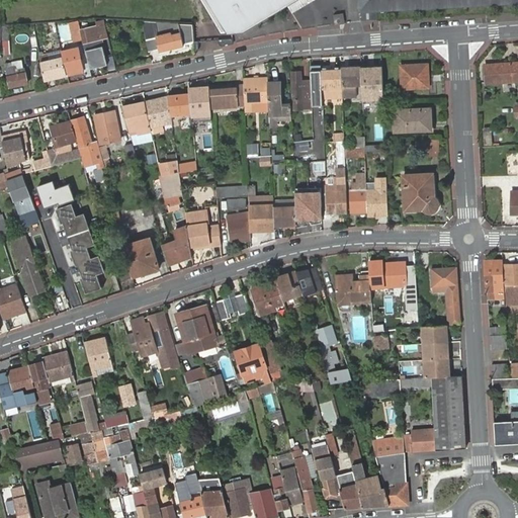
[(204,0),(220,31),(244,29),(285,4),(290,11),(309,0),(204,0)]
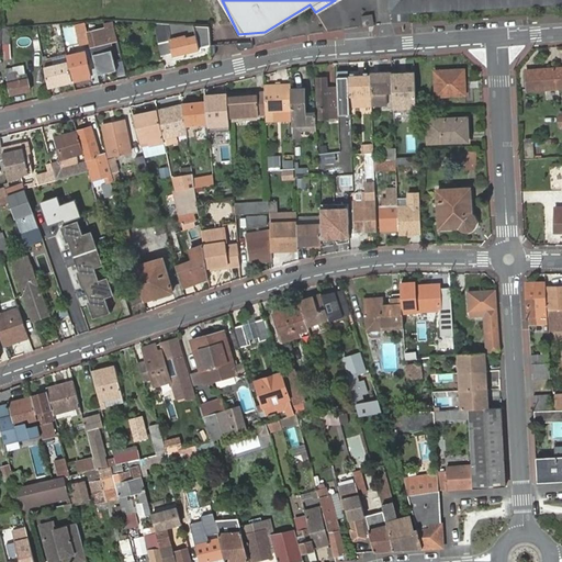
[(561,0),(390,0),(392,13),(561,2),(561,0)]
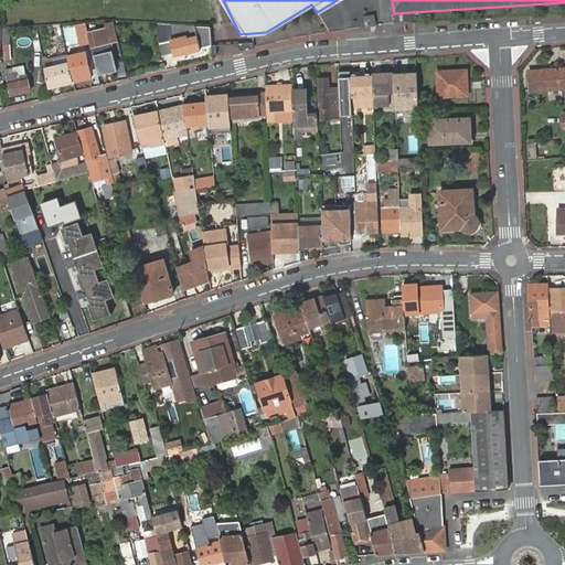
[(374,16),(364,17),(364,25),(374,24),(374,16)]
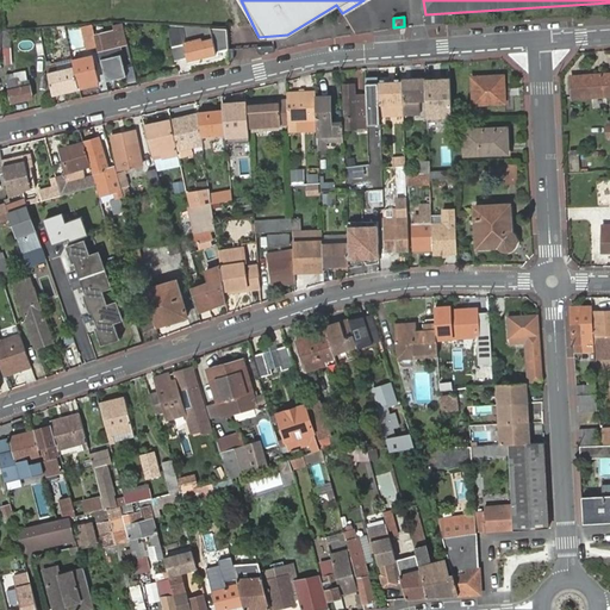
[(99,45),(94,23),(85,26),(88,48),(99,45)]
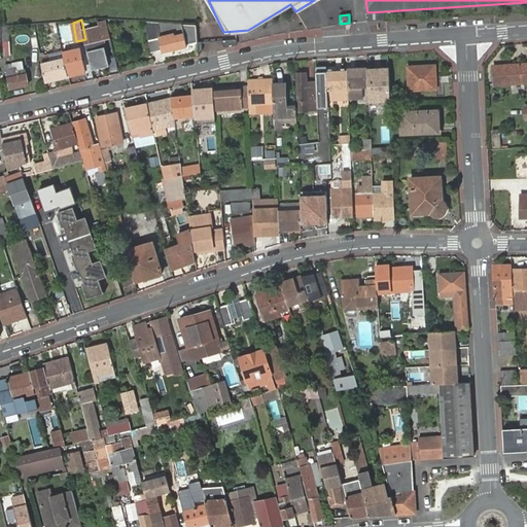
[(108,30),(106,22),(99,23),(100,28),(84,31),(94,69),(109,65),(103,37),(110,36),(108,30)]
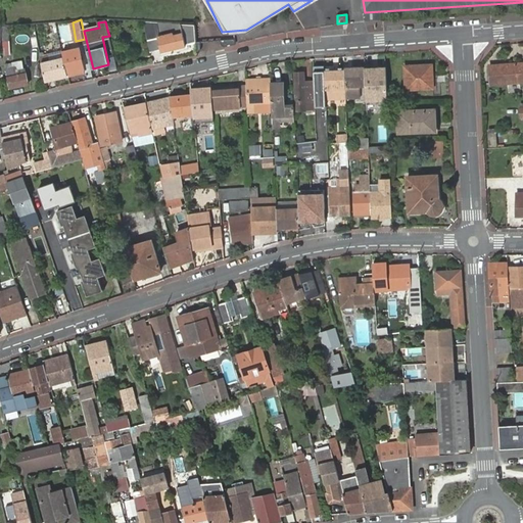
[(196,43),(196,41),(194,26),(170,25),(158,28),(157,24),(157,21),(143,21),(147,41),(156,39),(159,50),(159,53),(184,47),(184,45),(196,43)]
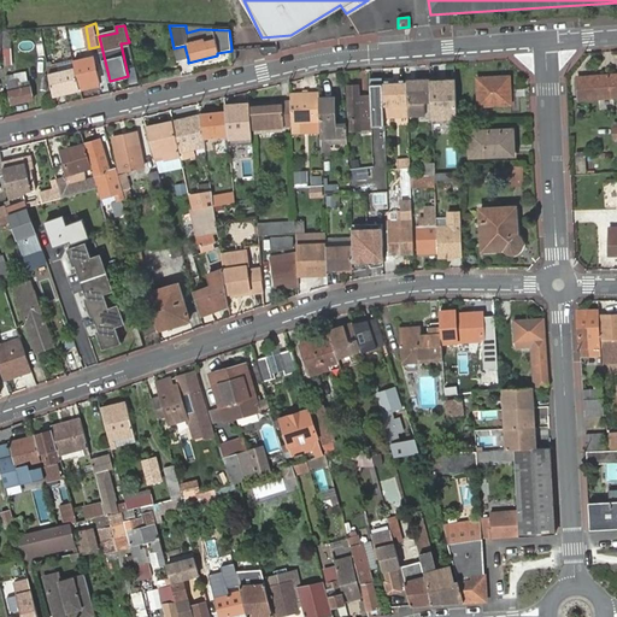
[(177,62),(188,59),(184,46),(174,48),(177,62)]
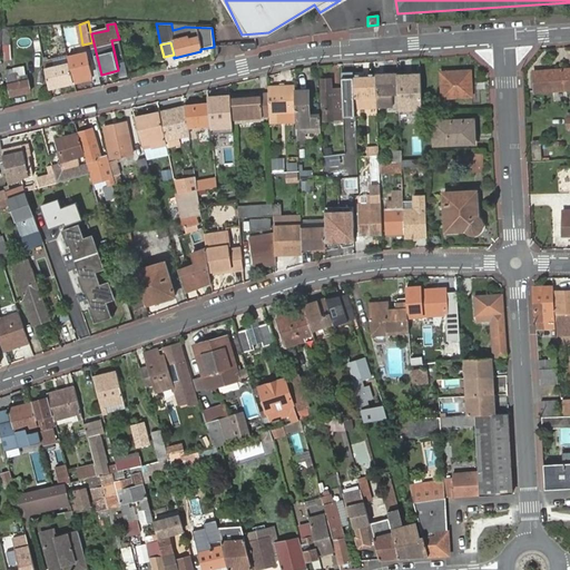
[(87,52),(69,56),(70,62),(75,82),(91,79),(87,52)]
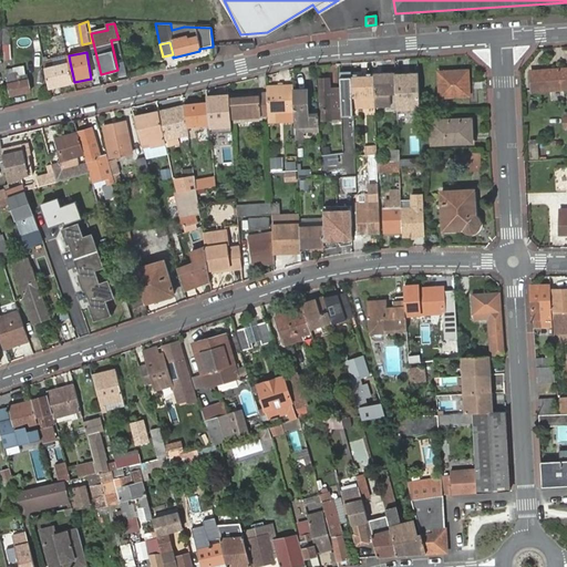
[(70,62),(48,68),(51,86),(74,82),(70,62)]
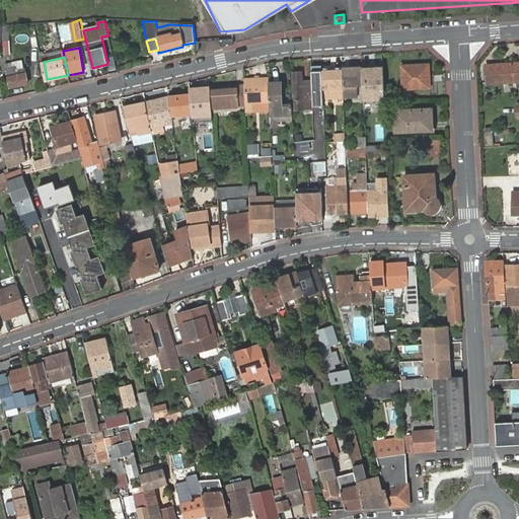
[(488,84),(518,82),(518,64),(487,67),(488,84)]
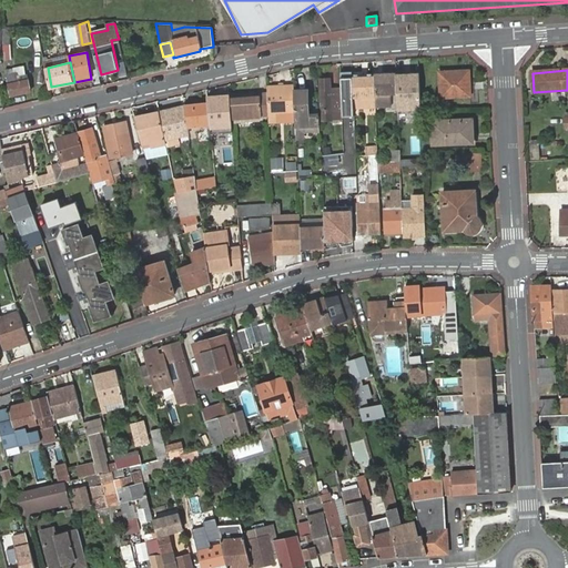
[(14,71),(8,72),(12,94),(32,90),(29,73),(16,75),(14,71)]
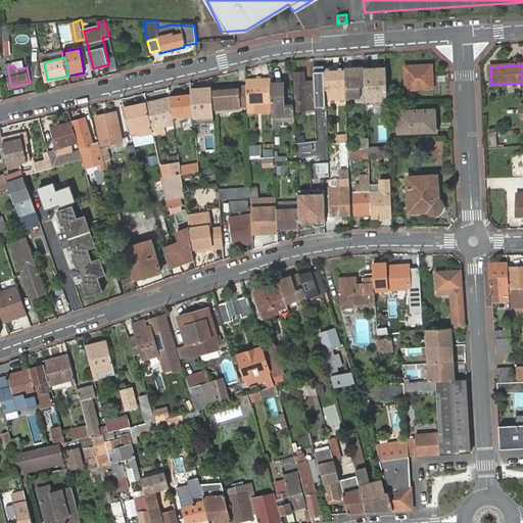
[(435,77),(434,66),(409,68),(409,70),(398,70),(399,91),(410,91),(433,90),(432,77),(435,77)]
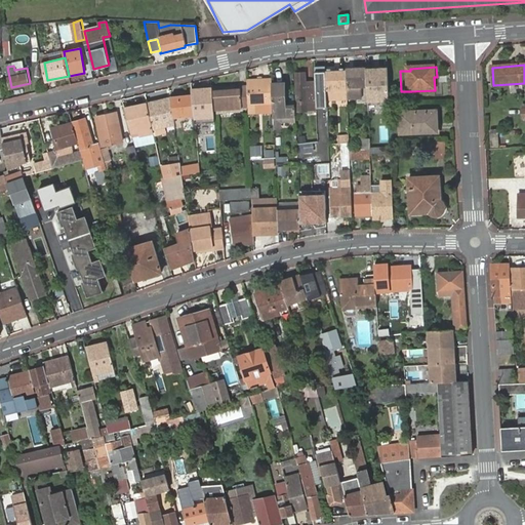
[(368,68),(347,69),(348,71),(349,99),(362,98),(361,87),(368,86),(368,84),(368,73),(368,68)]
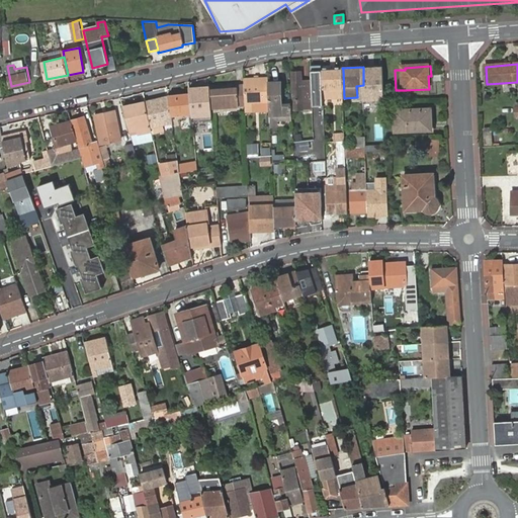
[(334,69),(322,69),(322,72),(317,72),(312,72),(314,106),(318,106),(323,106),(323,99),(344,98),(343,70),(334,70),(334,69)]
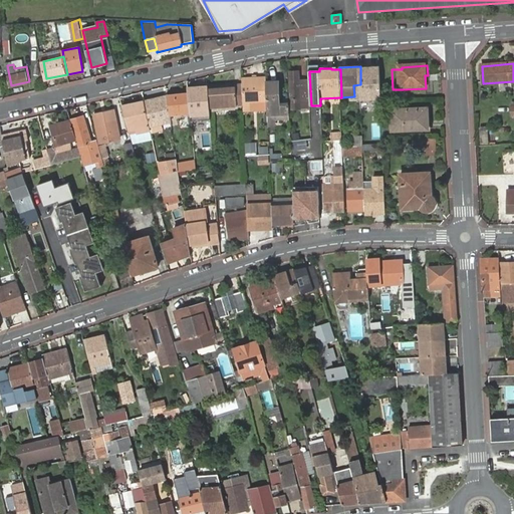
[(371,102),(381,102),(381,101),(379,101),(378,81),(371,82),(371,81),(370,73),(370,70),(360,71),(360,82),(363,82),(363,103),(371,102)]
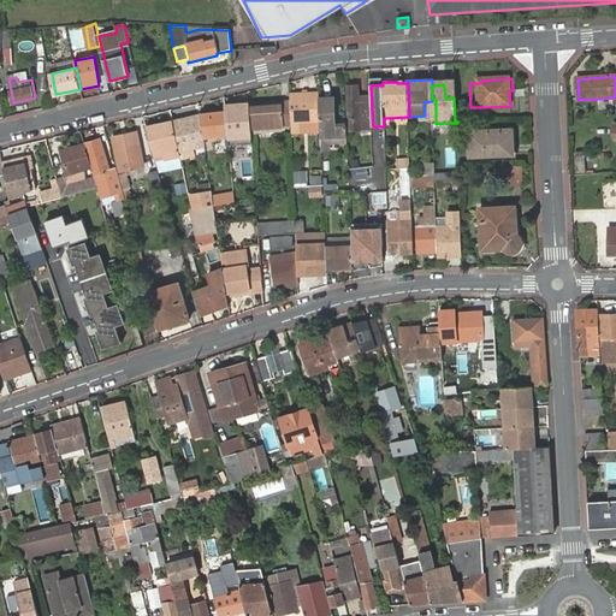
[(348,88),(350,131),(361,131),(361,136),(372,135),(369,99),(360,99),(359,88),(348,88)]
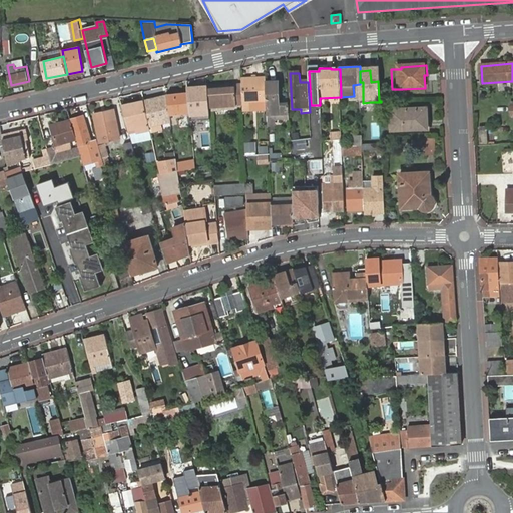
[(380,73),(370,73),(371,81),(371,82),(378,81),(380,81),(380,73)]
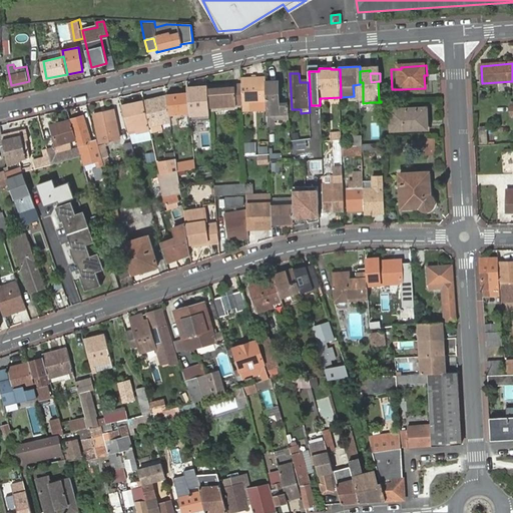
[(241,86),(242,107),(242,109),(250,109),(250,105),(268,104),(267,84),(267,79),(240,80),(241,86)]
